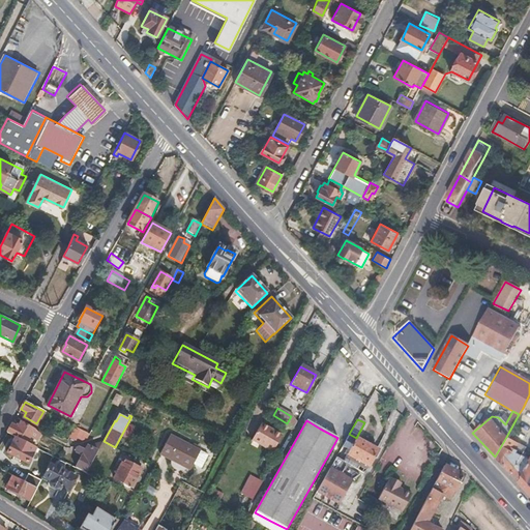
[(41,433),(21,421),(18,427),(12,423),(7,433),(16,437),(27,442),(30,436),(37,440),(41,433)]
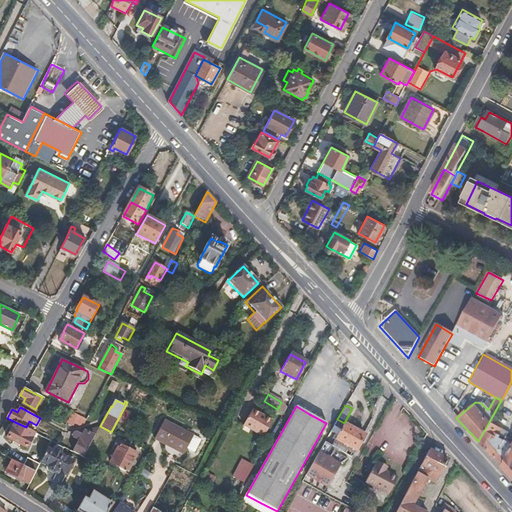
[(272,421),(252,409),(243,426),(263,437),(272,421)]
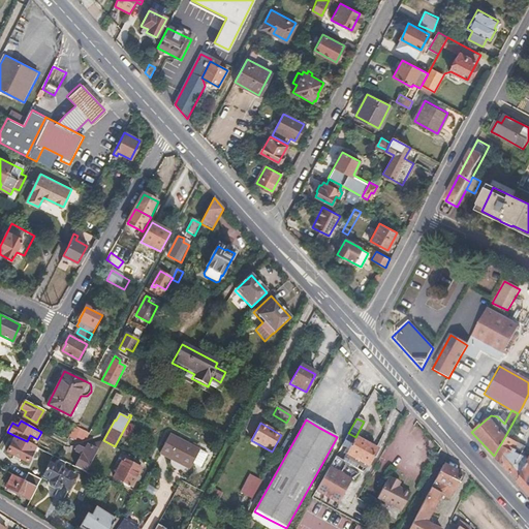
[(69,435),(85,441),(89,432),(73,425),(69,435)]
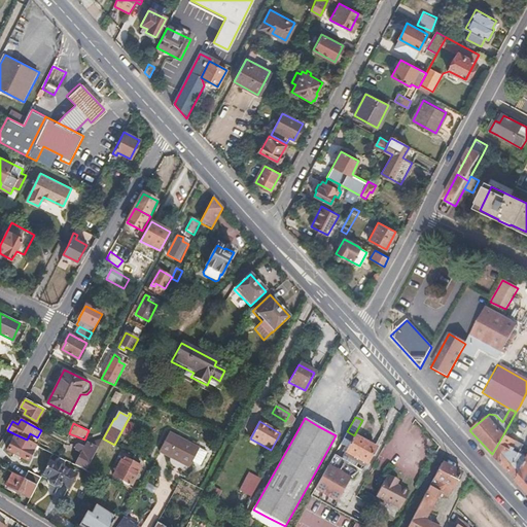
[(206,452),(199,448),(169,431),(157,451),(187,467),(191,461),(200,464),(206,452)]
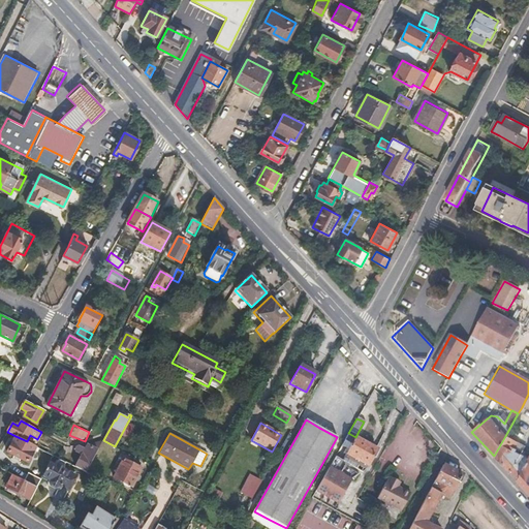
[(28,461),(35,446),(27,441),(16,436),(8,450),(28,461)]
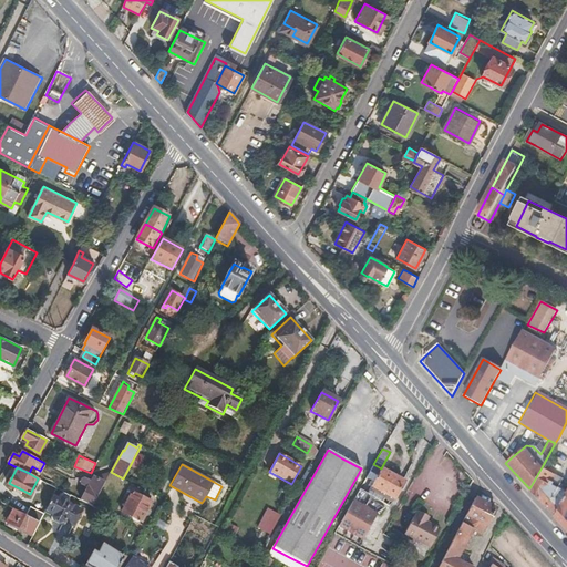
[(566,495),(566,494),(550,476),(553,474),(542,467),(529,488),(549,509),(556,517),(566,495)]
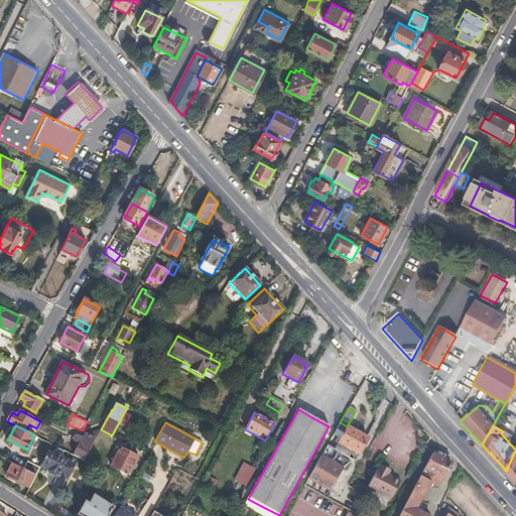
[(357,456),(365,439),(345,429),(337,444),(357,456)]
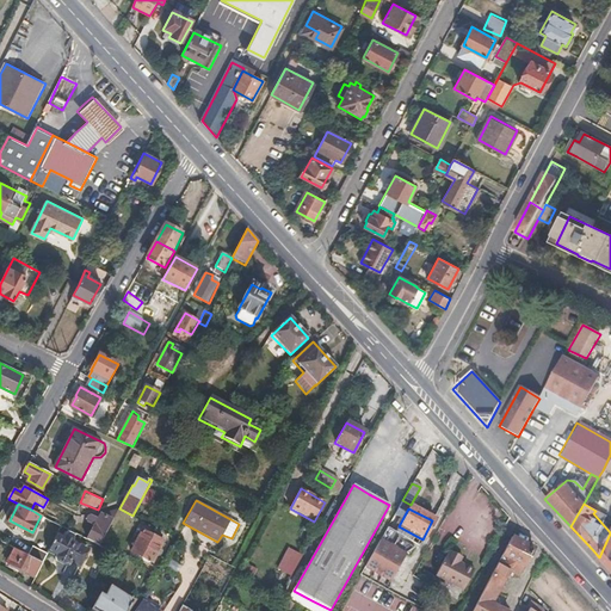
[(99,544),(113,518),(100,512),(98,517),(90,513),(87,519),(94,524),(86,538),(99,544)]
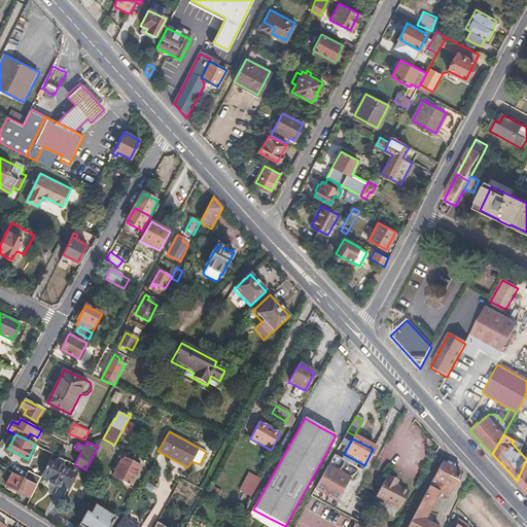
[(130,485),(140,466),(121,457),(112,476),(130,485)]
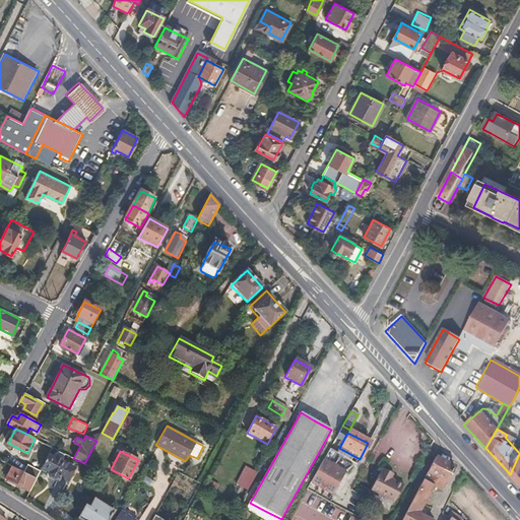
[(67,481),(75,466),(49,453),(42,468),(67,481)]
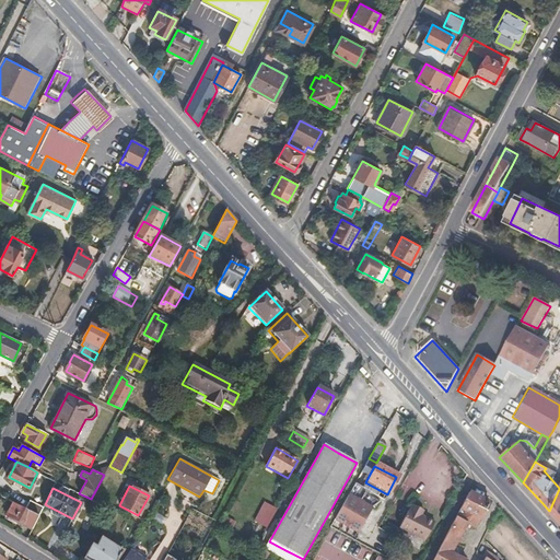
[(559,489),(549,511),(559,522),(559,489)]
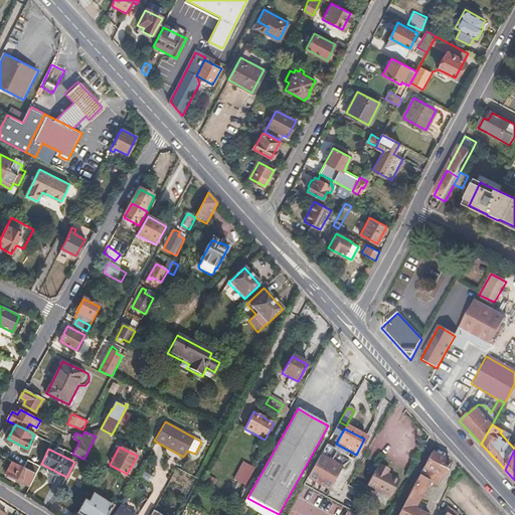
[(420,505),(416,504),(427,482),(436,486),(441,477),(442,477),(449,462),(431,453),(407,499),(398,514),(423,514),(419,512),(420,509),(420,505)]
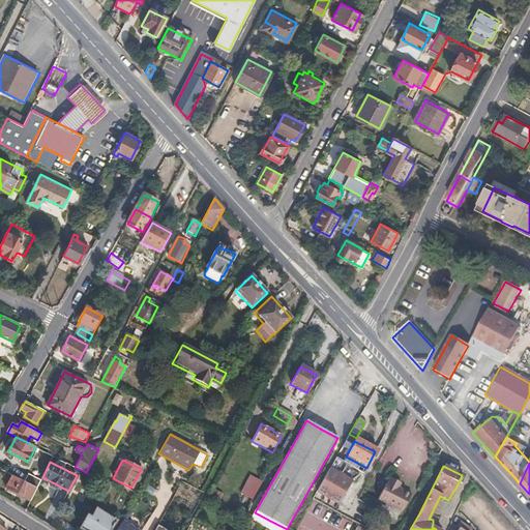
[(337,505),(349,483),(328,471),(317,493),(337,505)]
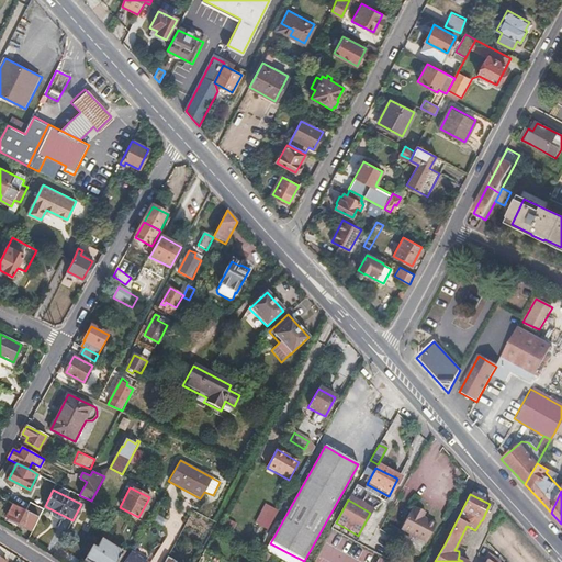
[(38,517),(43,508),(30,502),(25,510),(38,517)]
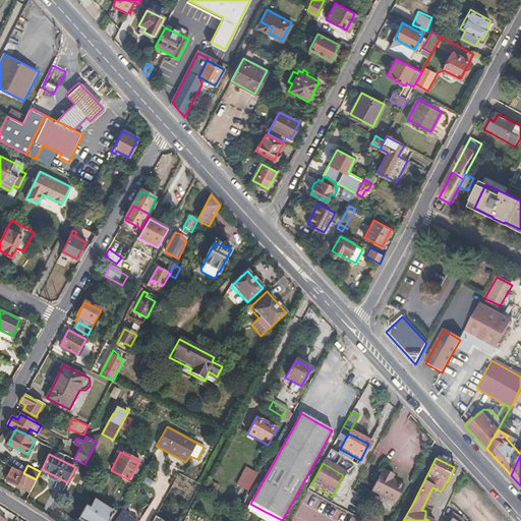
[(31,491),(37,479),(36,479),(23,473),(12,467),(6,479),(31,491)]
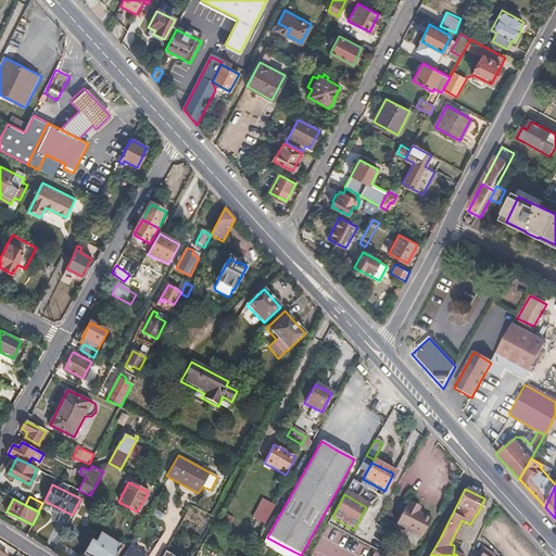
[(265,526),(275,507),(262,501),(252,519),(265,526)]
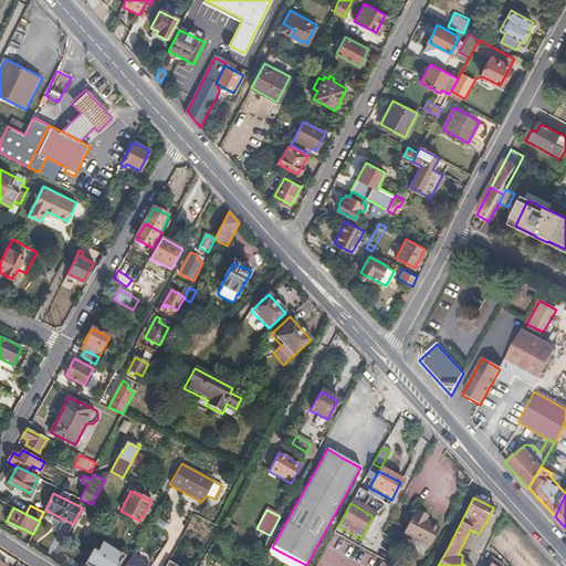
[(425,520),(427,514),(417,510),(415,515),(413,514),(404,533),(429,547),(439,528),(431,524),(425,520)]
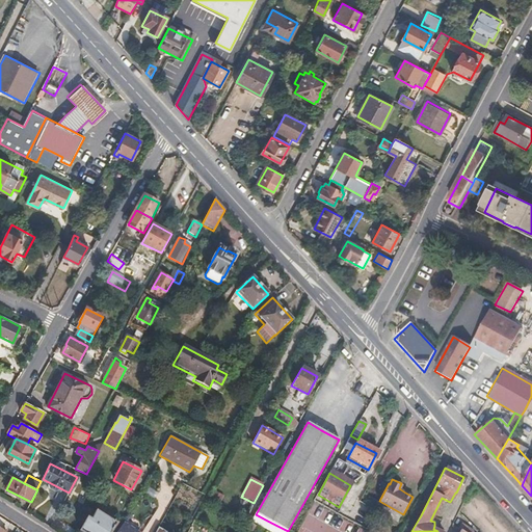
[(106,498),(111,486),(108,485),(103,496),(106,498)]
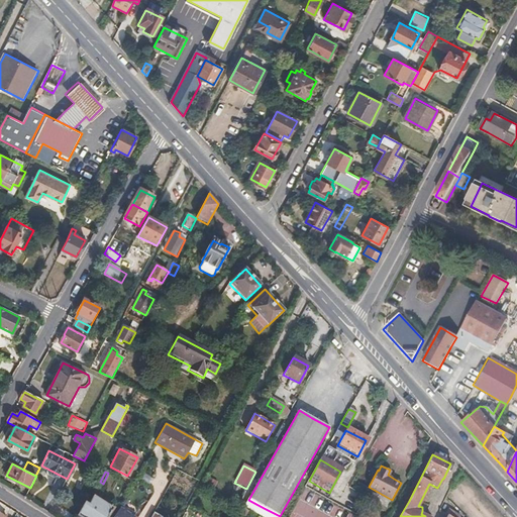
[(212,489),(215,483),(207,478),(204,485),(212,489)]
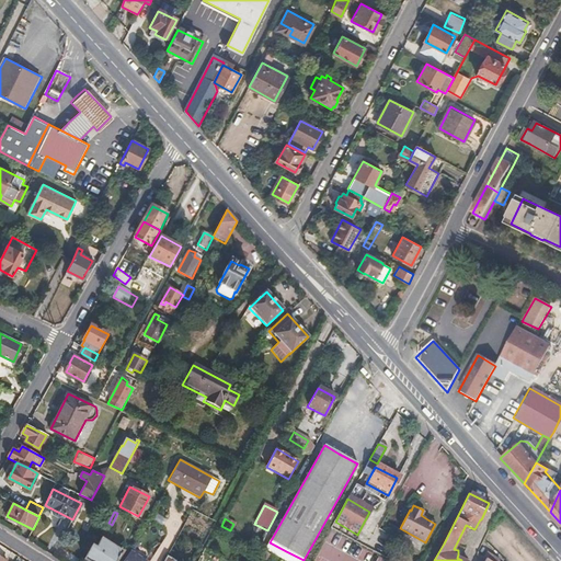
[(87,560),(116,560),(123,551),(101,538),(98,547),(93,545),(84,559),(87,560)]
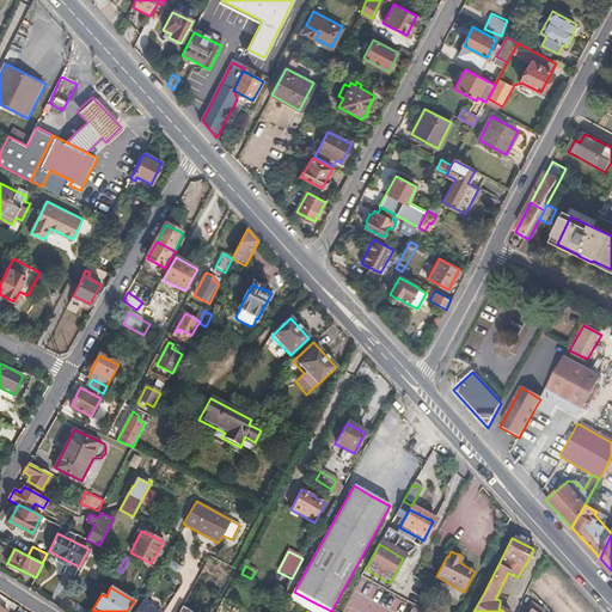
[(312,601),(294,592),(291,600),(307,610),(312,601)]
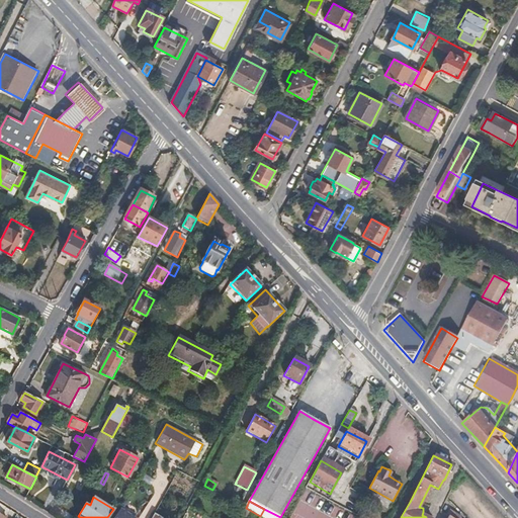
[(111,517),(136,517),(137,517),(118,506),(111,517)]
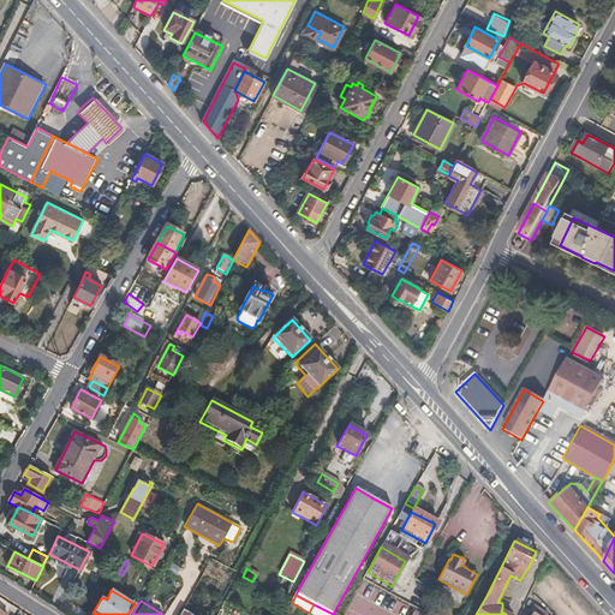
[(285,614),(292,614),(296,609),(285,603),(280,613),(285,614)]
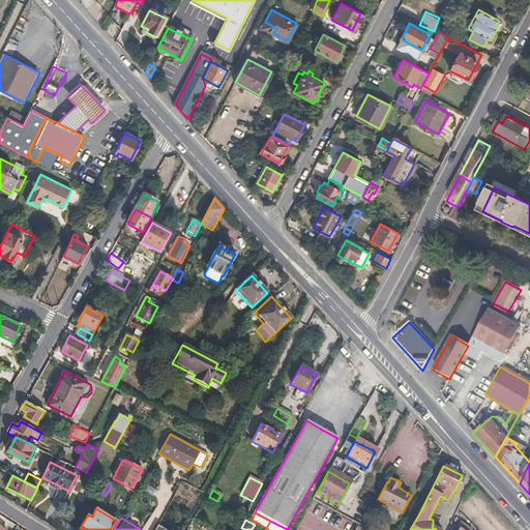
[(460,520),(458,525),(466,529),(470,529),(472,527),(460,520)]
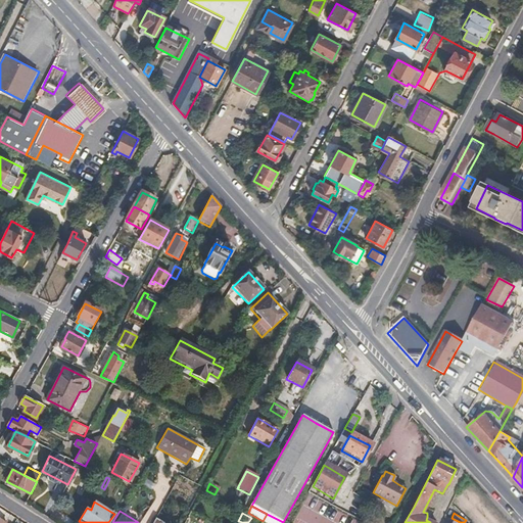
[(282,522),(283,522),(267,514),(263,521),(267,522),(282,522)]
